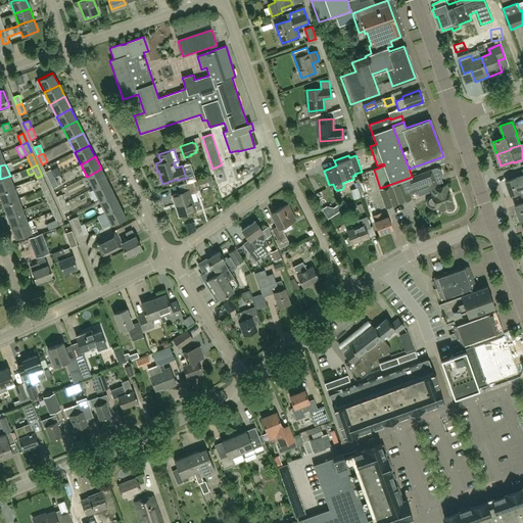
[(101,169),(87,177),(93,188),(107,181),(101,169)]
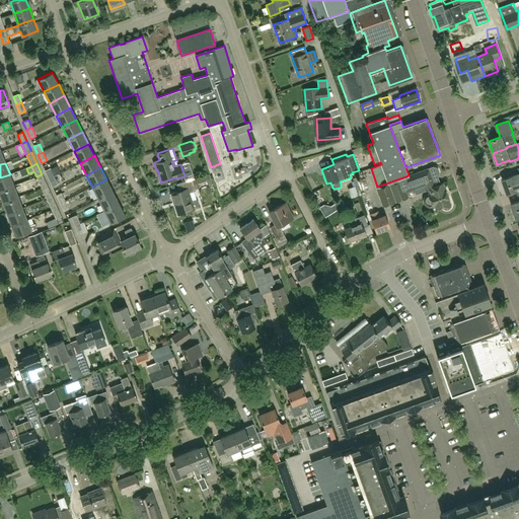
[(409,175),(377,187),(377,188),(375,188),(382,207),(406,198),(404,193),(426,184),(429,194),(428,194),(428,195),(427,195),(426,195),(425,196),(425,197),(424,197),(424,198),(423,199),(423,200),(423,201),(423,202),(423,203),(424,204),(425,205),(425,206),(426,206),(427,207),(428,207),(429,207),(430,207),(431,207),(432,206),(432,207),(434,206),(436,209),(442,207),(443,208),(445,209),(447,209),(449,208),(450,206),(450,204),(442,182),(439,183),(438,179),(435,180),(434,177),(435,177),(437,175),(438,173),(438,170),(436,168),(434,167),(432,167),(409,175)]
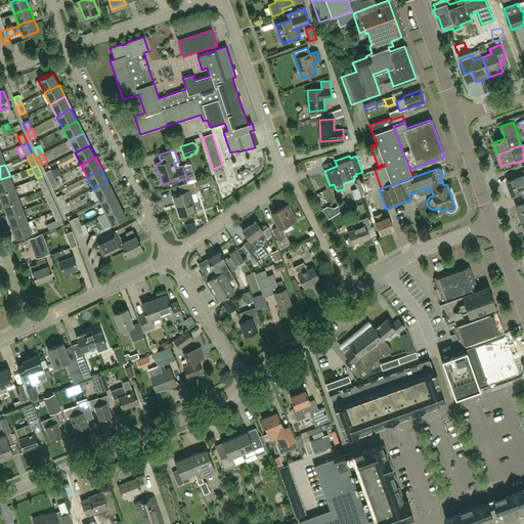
[(48,180),(54,178),(51,170),(45,173),(48,180)]
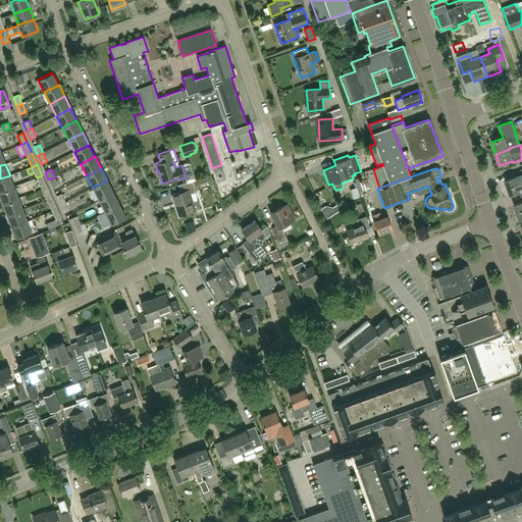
[(521,198),(521,197),(521,174),(506,180),(511,196),(519,193),(521,198)]
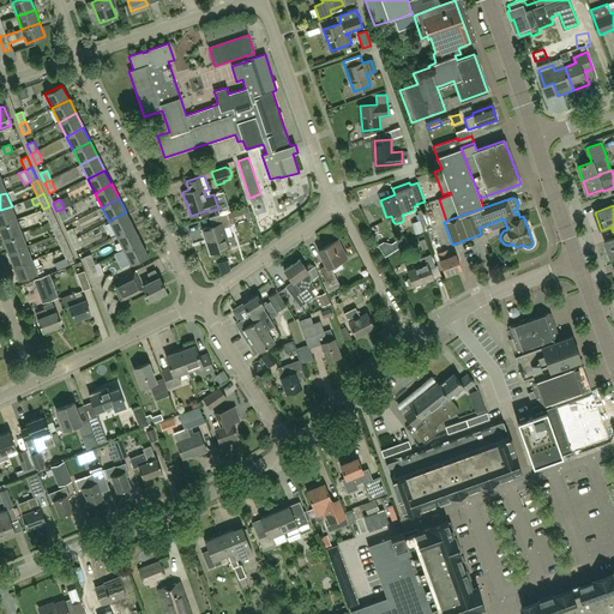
[(12,206),(0,210),(0,226),(17,220),(12,206)]
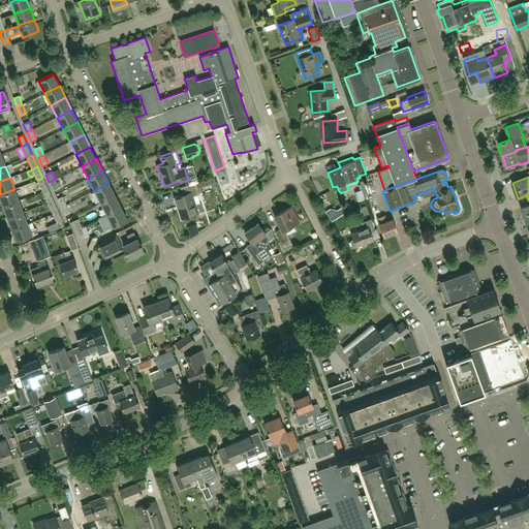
[(42,178),(37,180),(42,191),(48,189),(42,178)]
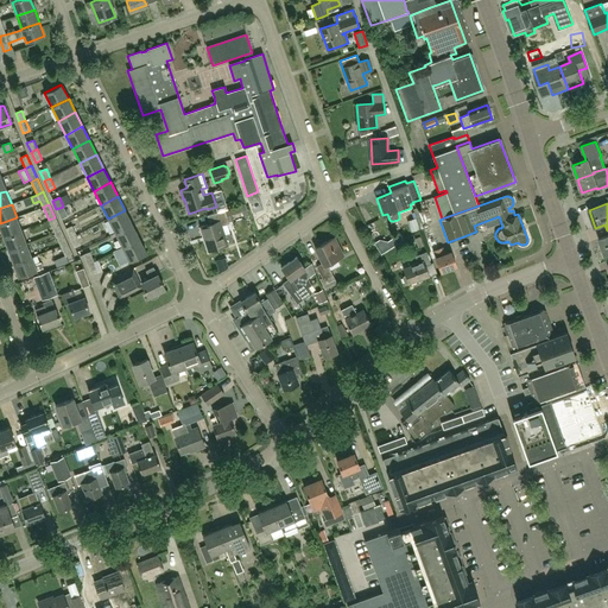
[(245,204),(223,211),(223,210),(207,216),(209,225),(200,227),(208,252),(227,246),(227,245),(230,242),(232,241),(233,239),(232,236),(229,234),(228,234),(223,236),(221,226),(228,225),(227,223),(233,221),(232,215),(242,213),(244,217),(248,216),(247,210),(245,204)]
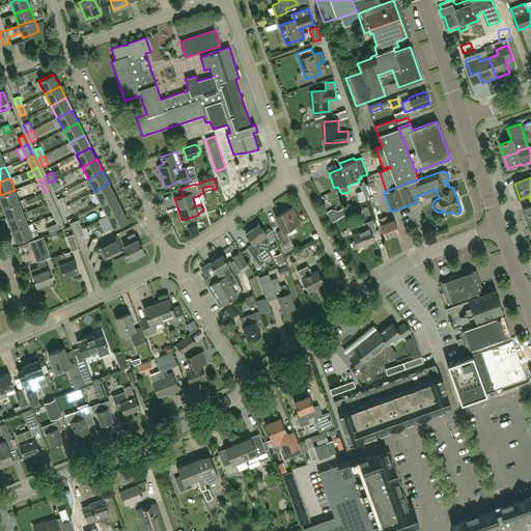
[(55,180),(49,183),(54,192),(59,189),(55,180)]
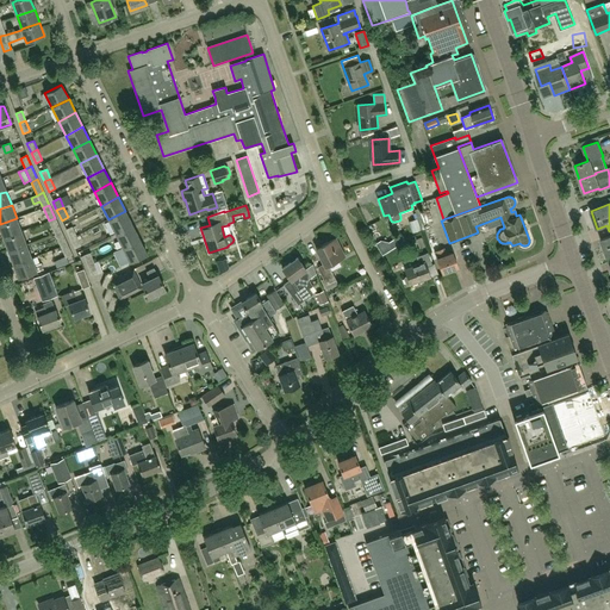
[(132,225),(125,211),(109,219),(116,234),(132,225)]
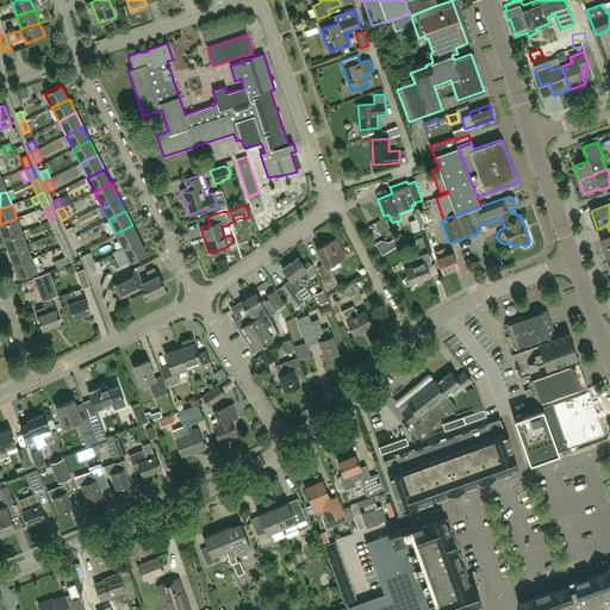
[(22,231),(17,218),(0,224),(0,230),(2,238),(22,231)]
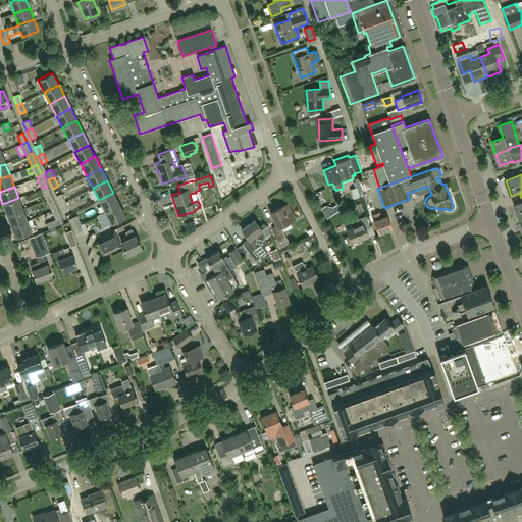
[(47,187),(42,189),(47,200),(52,198),(47,187)]
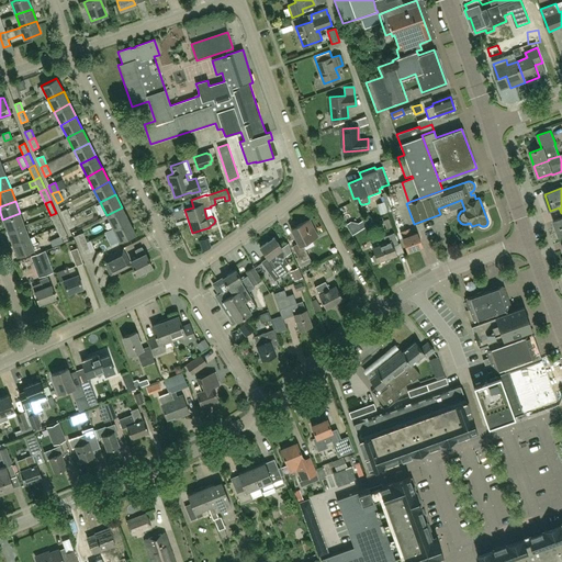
[(377,204),(380,215),(388,213),(384,202),(377,204)]
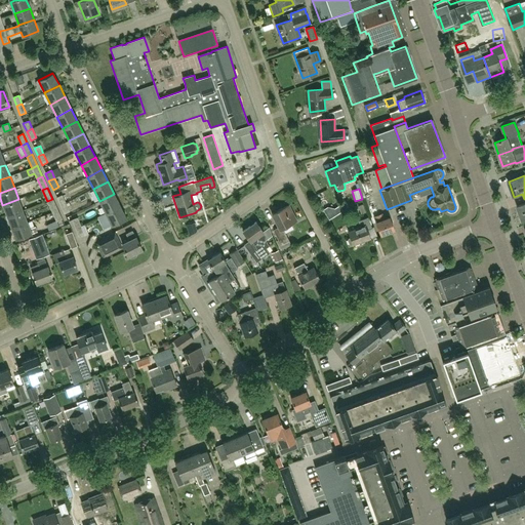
[(120,206),(114,194),(99,201),(106,213),(120,206)]
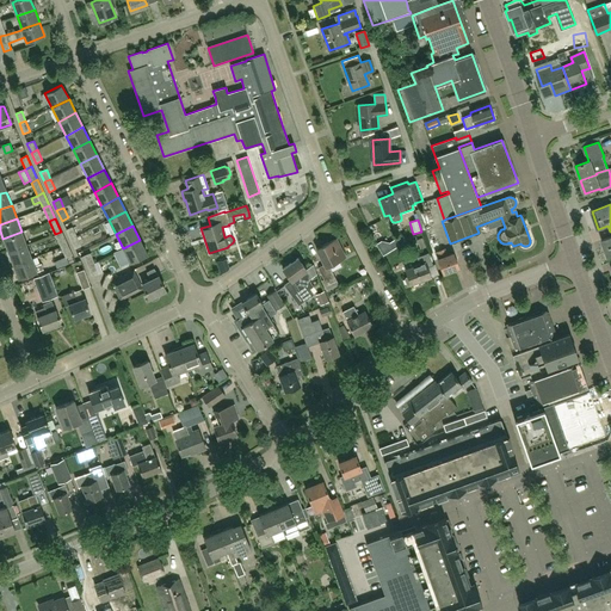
[(71,239),(76,236),(73,227),(66,230),(71,239)]
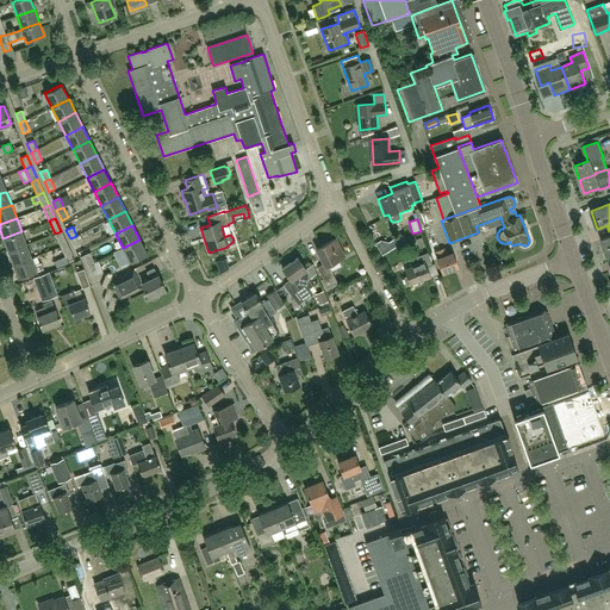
[(22,231),(2,238),(8,251),(26,244),(22,231)]
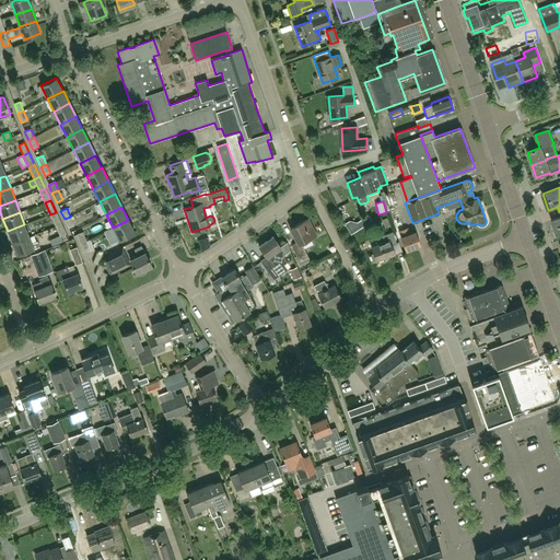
[(56,212),(50,214),(56,226),(61,223),(56,212)]
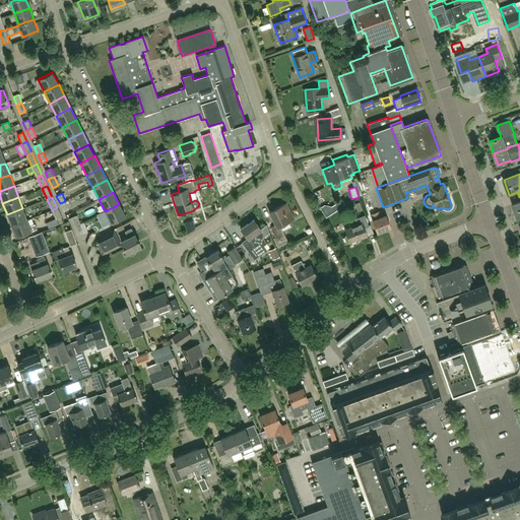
[(65,201),(60,203),(64,212),(69,209),(65,201)]
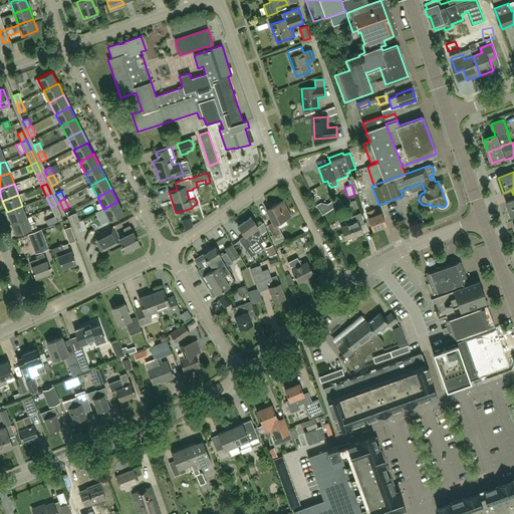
[(283,201),(277,204),(266,210),(273,223),(268,225),(273,235),(271,236),(275,244),(284,239),(276,223),(291,216),(283,201)]
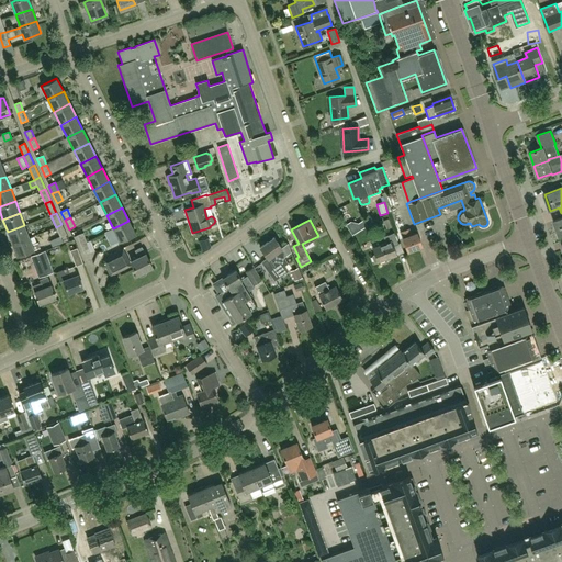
[(128,221),(113,228),(120,242),(135,234),(128,221)]
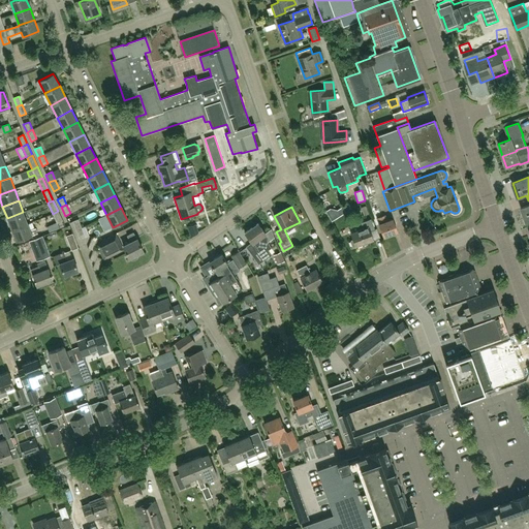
[(58,211),(53,214),(57,223),(47,227),(50,234),(64,227),(62,221),(63,221),(58,211)]
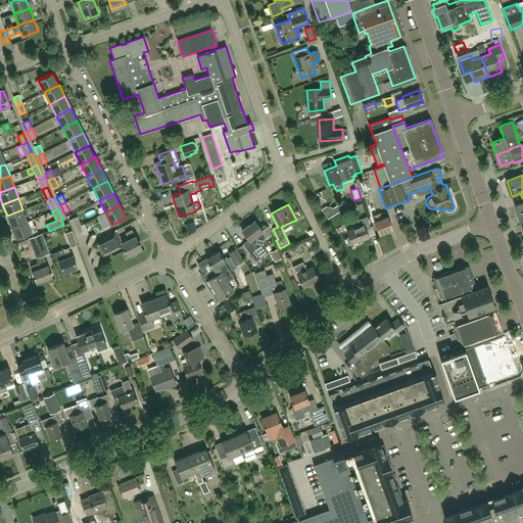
[(22,209),(7,216),(11,227),(27,221),(22,209)]
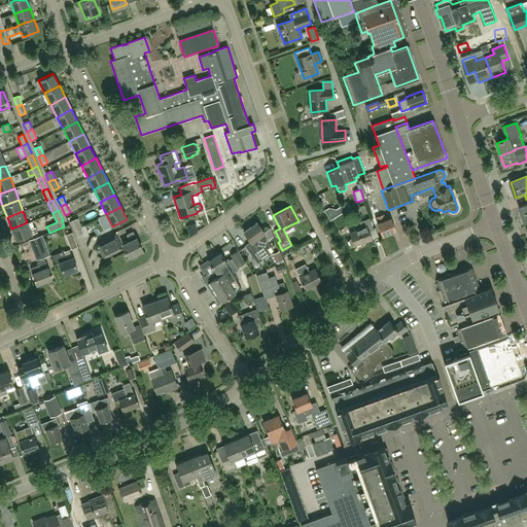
[(383,214),(375,217),(377,223),(382,236),(395,231),(390,218),(385,220),(383,214)]
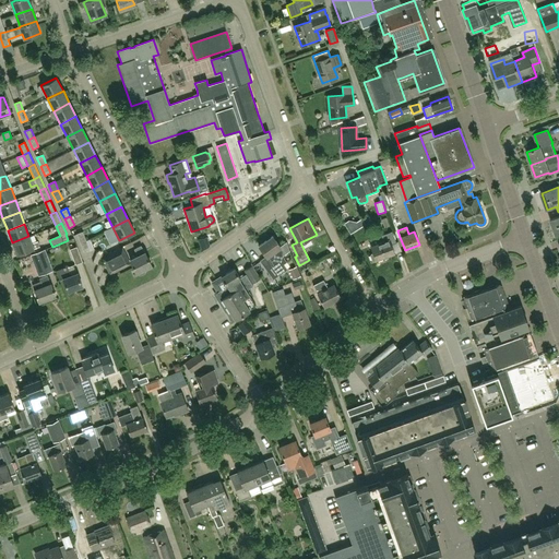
[(80,242),(86,240),(83,232),(76,234),(80,242)]
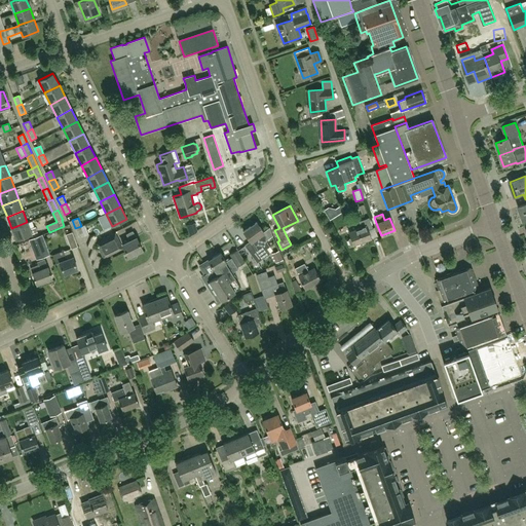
[(348,232),(351,238),(349,238),(348,240),(350,245),(351,246),(353,245),(353,246),(371,239),(368,229),(372,228),(369,218),(360,222),(362,227),(348,232)]
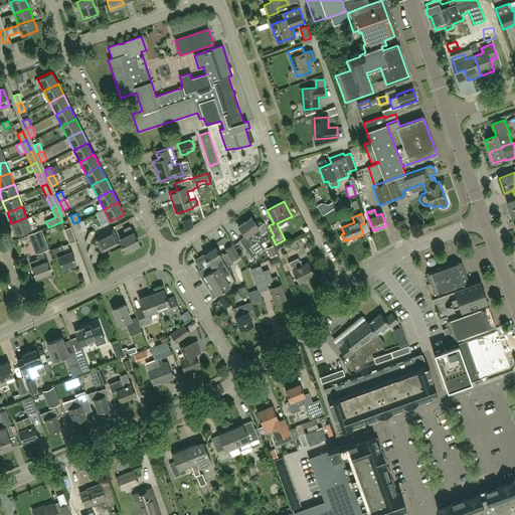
[(26,217),(11,223),(15,234),(36,227),(34,222),(29,224),(26,217)]
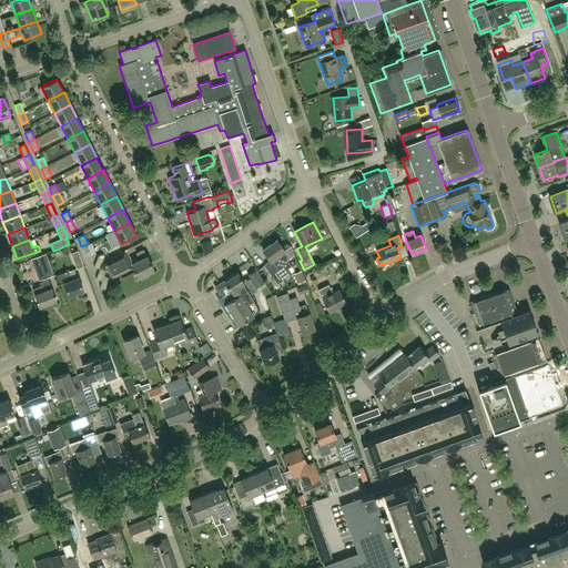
[(277,240),(263,250),(271,261),(264,265),(277,284),(292,274),(287,269),(291,266),(286,261),(294,254),(291,245),(284,251),(277,240)]
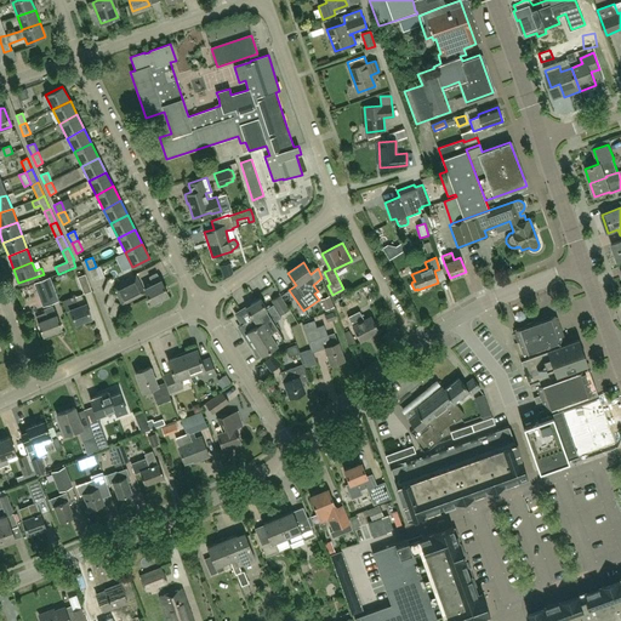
[(96,268),(96,267),(89,269),(92,280),(98,278),(100,279),(104,278),(102,267),(96,268)]
